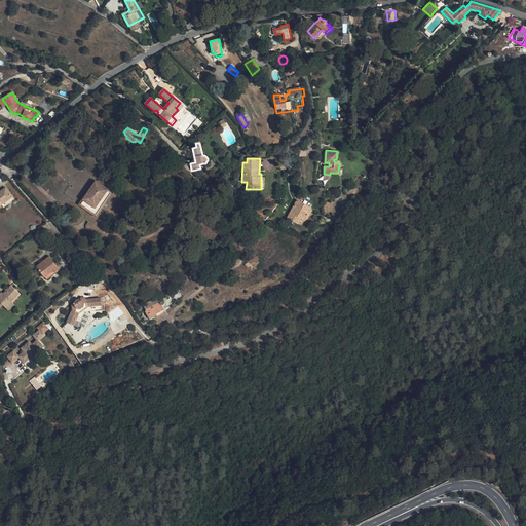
[(208,171),(215,164),(211,160),(203,166),(208,171)]
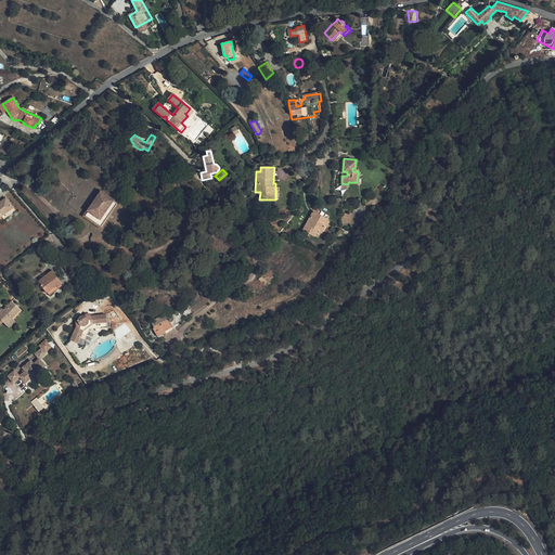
[(100,227),(116,203),(100,192),(84,215),(100,227)]
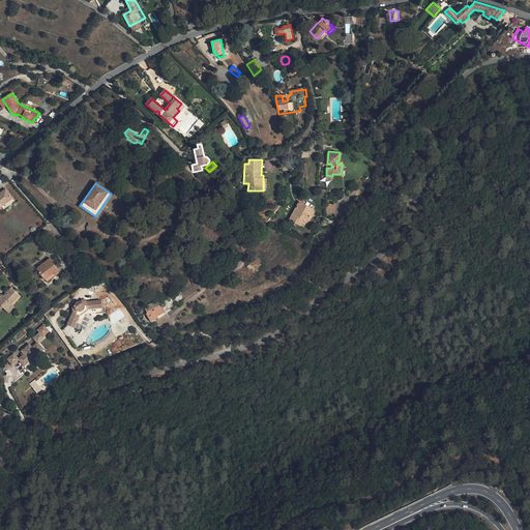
[(0,214),(5,206),(16,197),(8,188),(0,195),(0,214)]
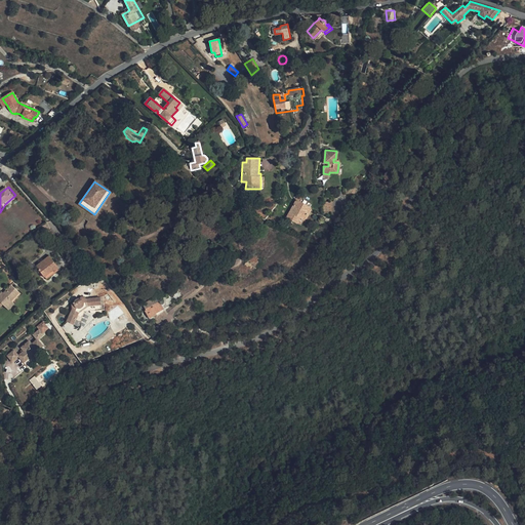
[(5,204),(7,207),(18,198),(15,195),(5,204)]
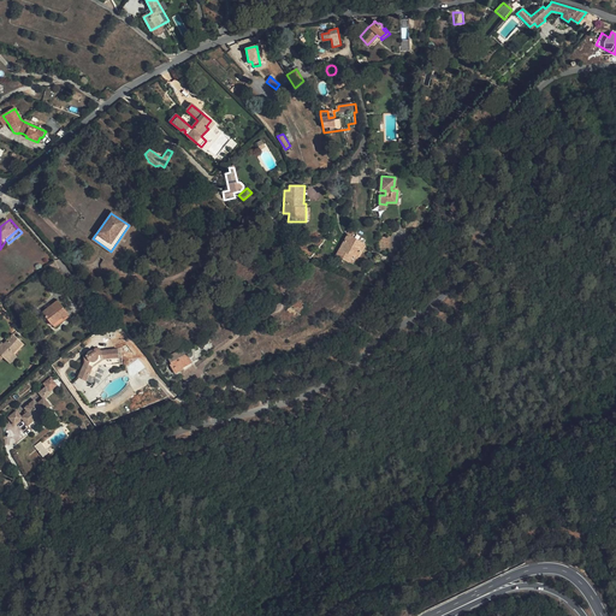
[(335,255),(348,264),(353,258),(356,260),(365,246),(348,235),(335,255)]
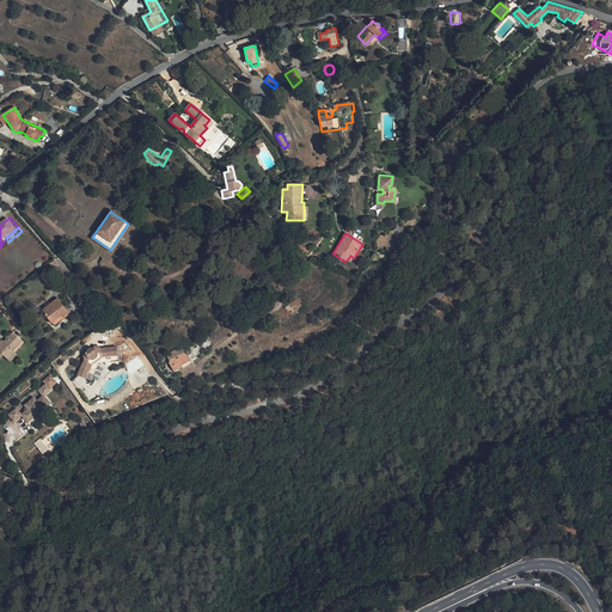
[(387,248),(387,237),(377,237),(377,248),(387,248)]
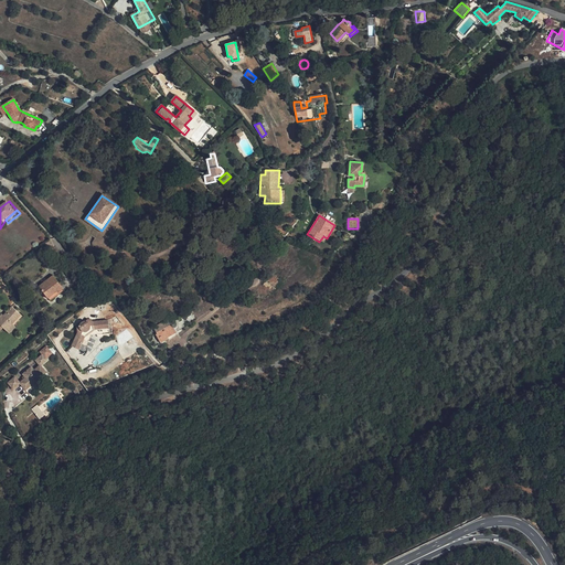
[(324,276),(320,272),(318,269),(305,286),(310,291),(324,276)]
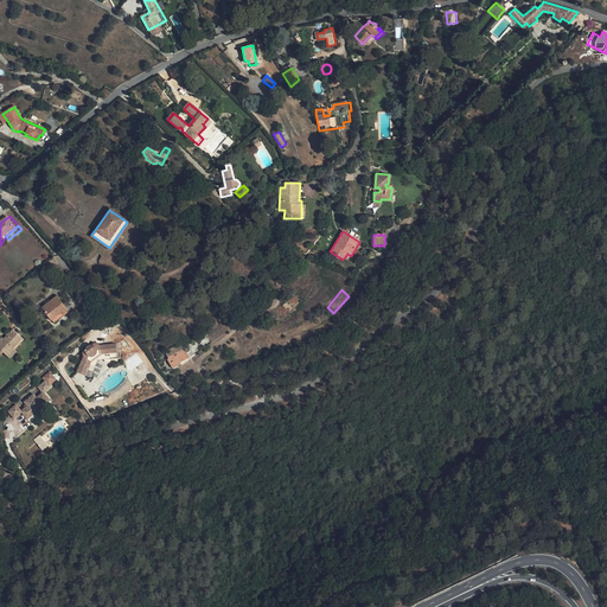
[(43,307),(52,320),(61,313),(63,314),(68,310),(57,296),(43,307)]
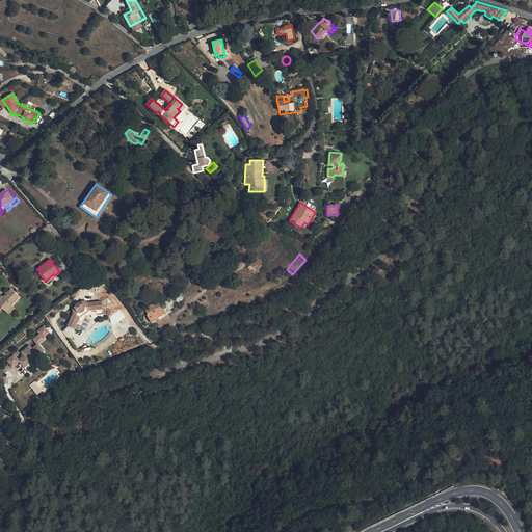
[(53,274),(46,281),(49,284),(61,273),(59,271),(55,275),(53,274)]
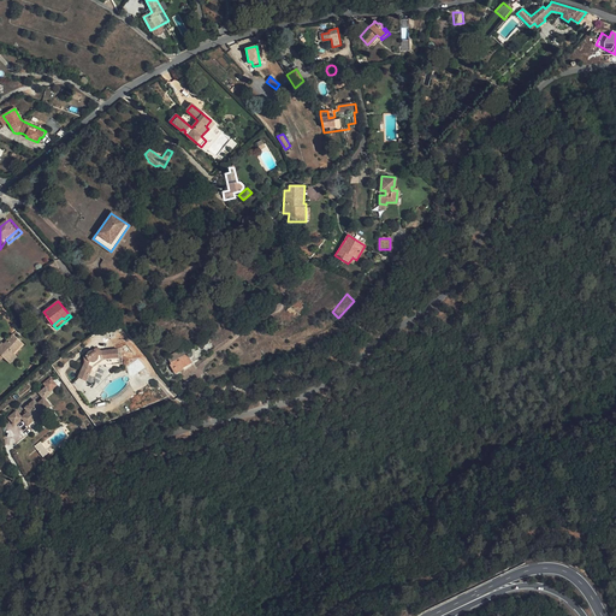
[(13,333),(4,344),(3,345),(0,344),(0,343),(0,359),(3,357),(6,360),(13,353),(17,349),(19,350),(24,345),(13,333)]
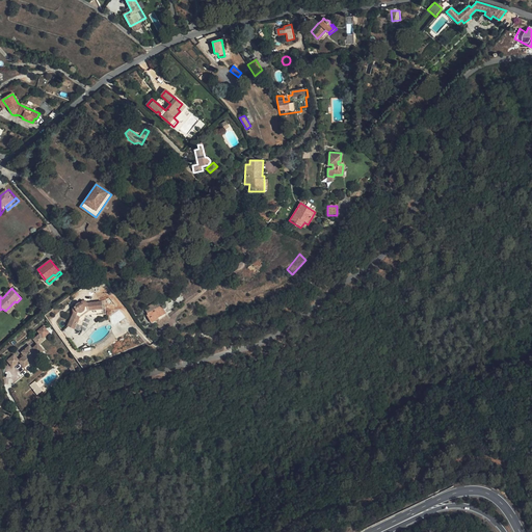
[(68,325),(75,329),(80,317),(89,310),(103,309),(102,300),(88,302),(83,300),(82,301),(78,301),(75,303),(74,306),(74,308),(72,308),(73,314),(68,325)]
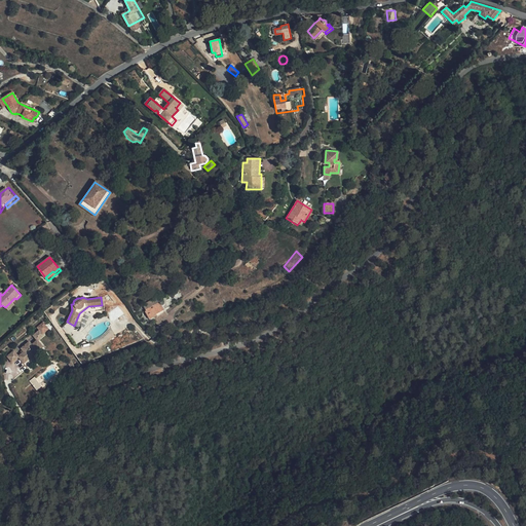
[(158,303),(156,298),(143,304),(146,310),(145,311),(149,320),(157,315),(156,314),(163,310),(160,303),(158,303)]
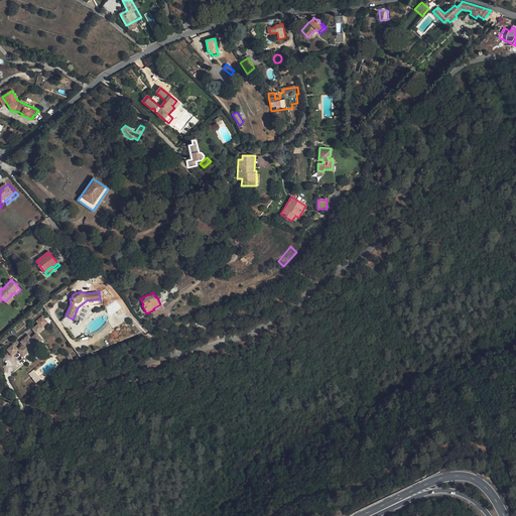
[(11,295),(5,301),(8,304),(14,297),(13,296),(11,295)]
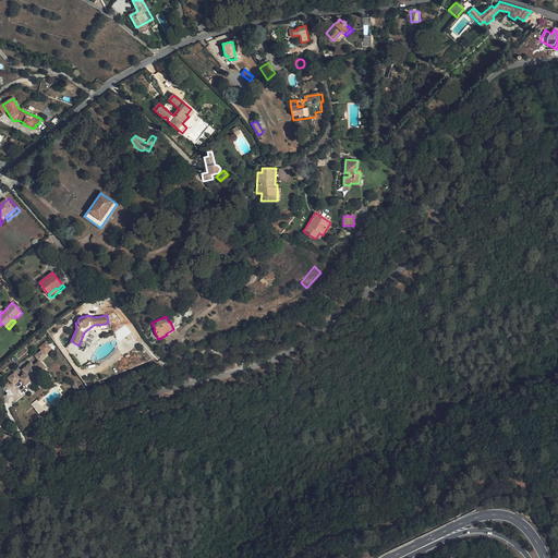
[(84,332),(79,346),(83,348),(91,331),(108,329),(108,324),(94,325),(84,332)]
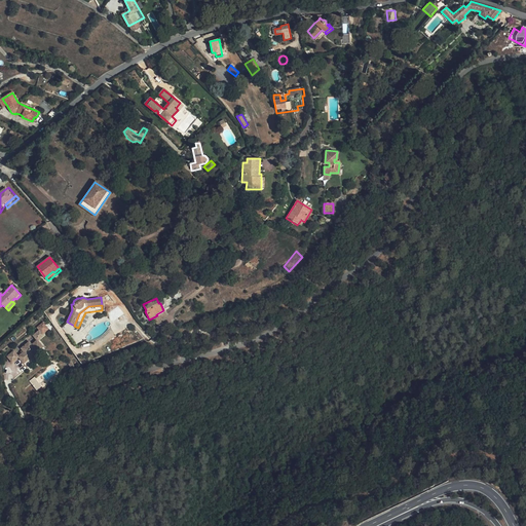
[(157,326),(168,317),(164,311),(153,321),(157,326)]
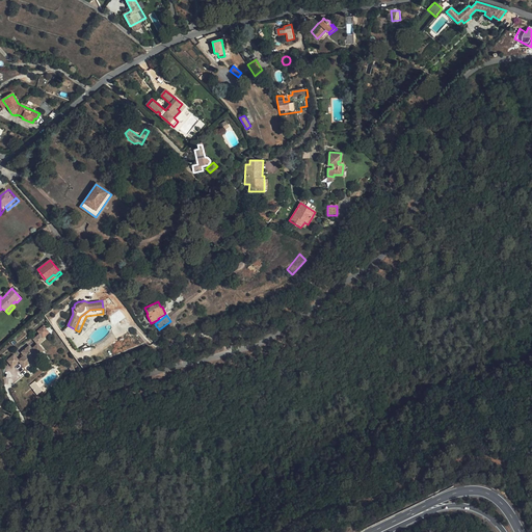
[(33,340),(36,343),(43,338),(49,333),(44,326),(37,331),(40,334),(33,340)]
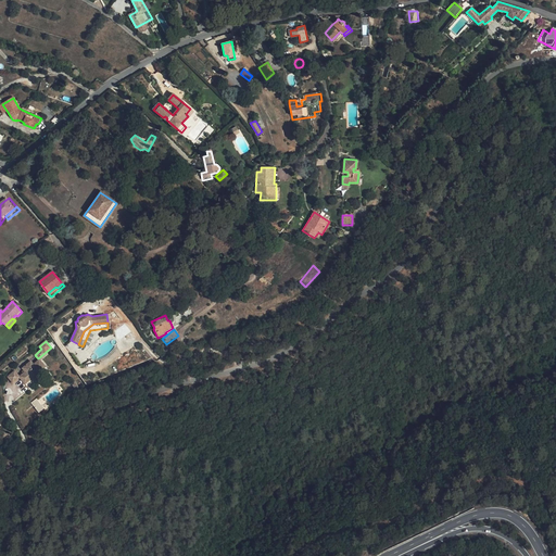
[(39,359),(33,365),(30,362),(22,368),(25,371),(19,377),(20,377),(25,383),(30,379),(33,381),(41,374),(39,371),(46,366),(40,359),(39,359)]
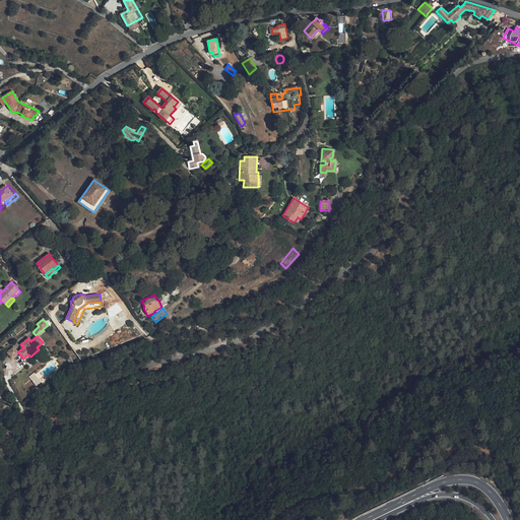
[(10,356),(17,351),(13,346),(7,352),(10,356)]
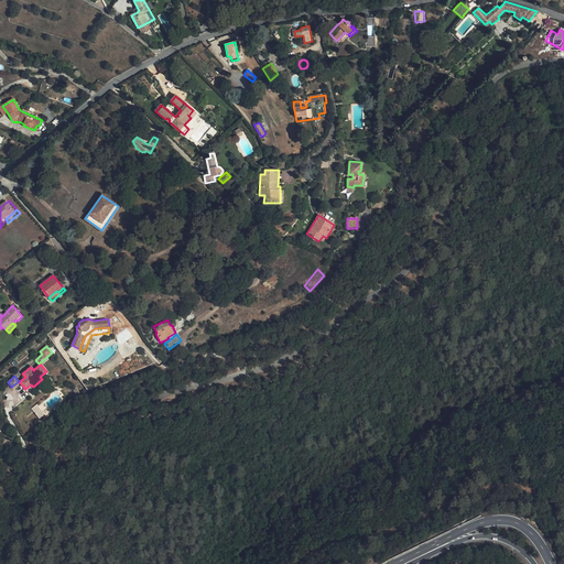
[(38,419),(43,415),(39,405),(33,409),(38,419)]
